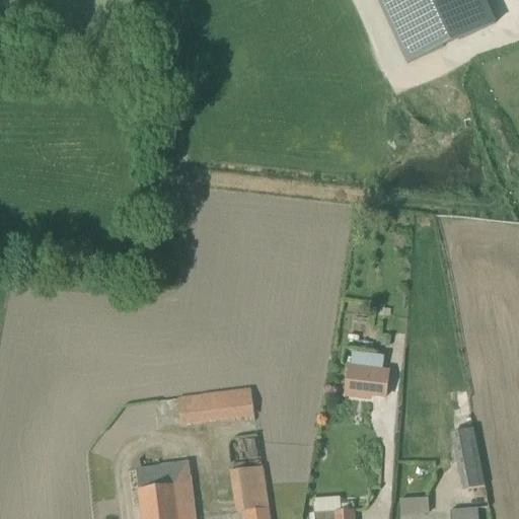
[(518,0),(378,0),(408,63),(495,23),(484,0),(518,0)]
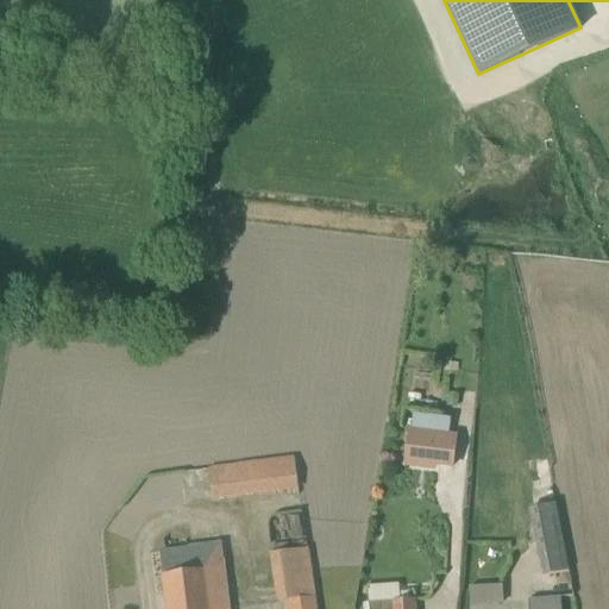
[(403,465),(437,470),(438,460),(453,463),(457,435),(450,434),(412,429),(409,429),(403,465)]
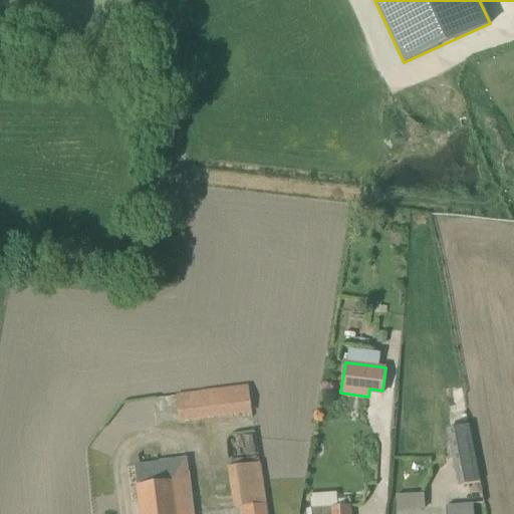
[(251,414),(248,386),(213,390),(216,418),(251,414)]
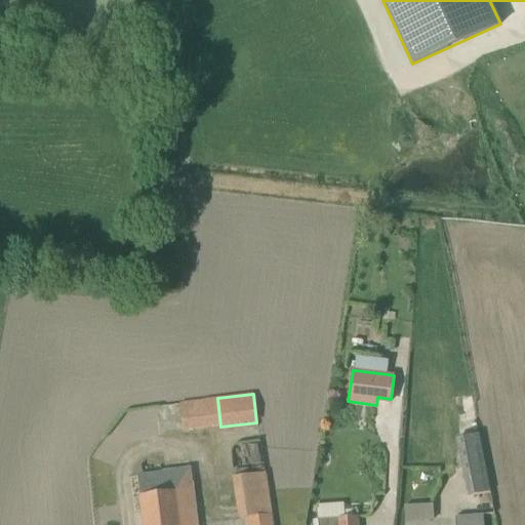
[(202,400),(180,402),(180,404),(184,432),(205,429),(202,400)]
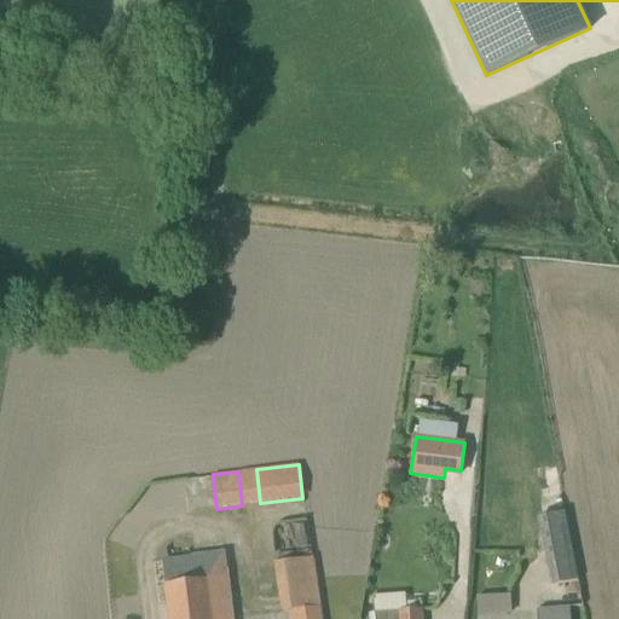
[(538,518),(553,585),(578,580),(565,512),(538,518)]
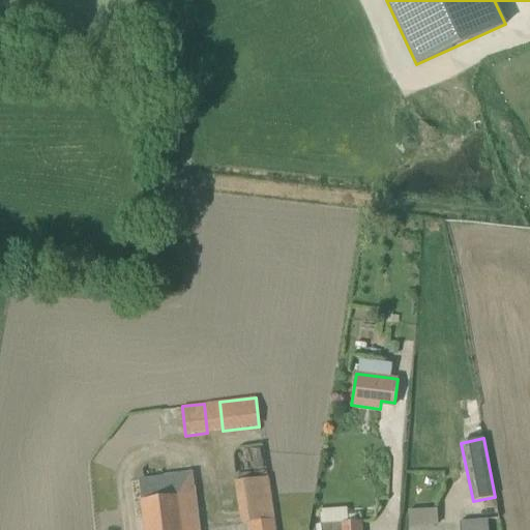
[(198,529),(194,494),(190,472),(136,479),(142,529),(198,529)]
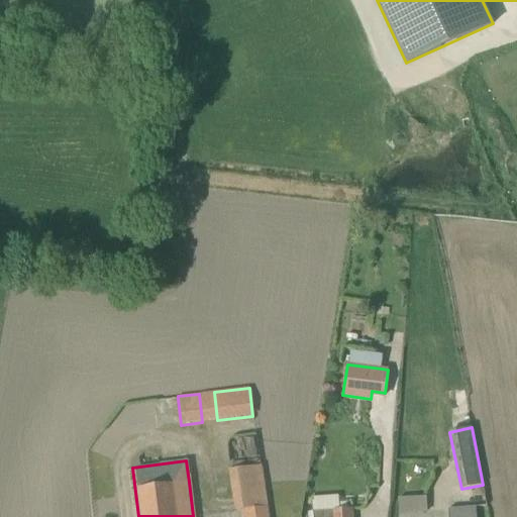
[(269,516),(261,466),(229,471),(235,512),(241,511),(241,516),(269,516)]
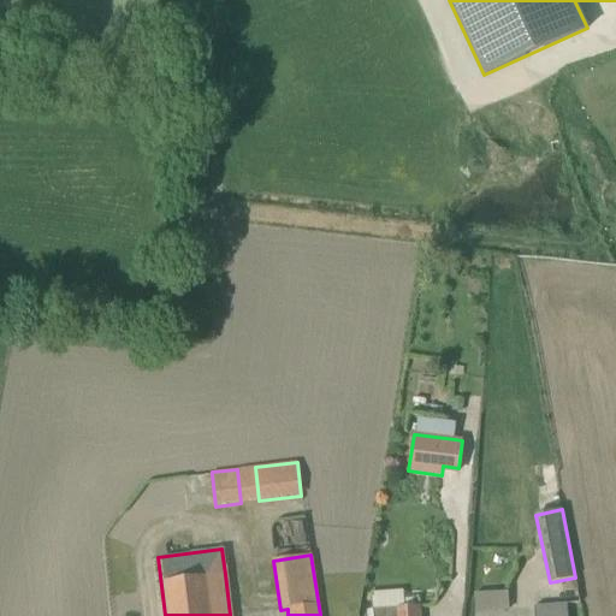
[(508,592),(474,594),(477,612),(509,610),(508,592)]
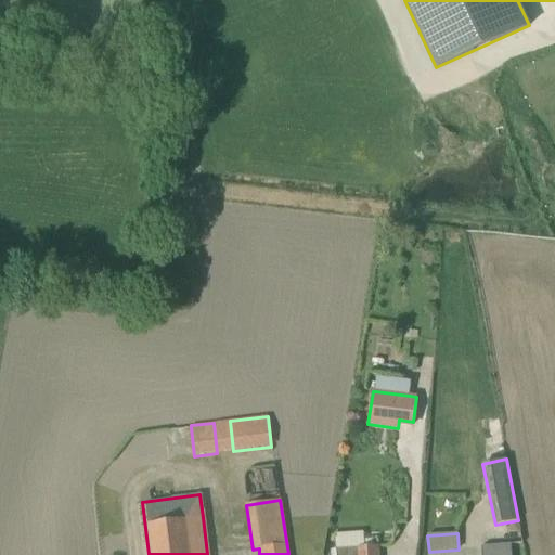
[(479,547),(480,554),(511,554),(511,544),(479,547)]
